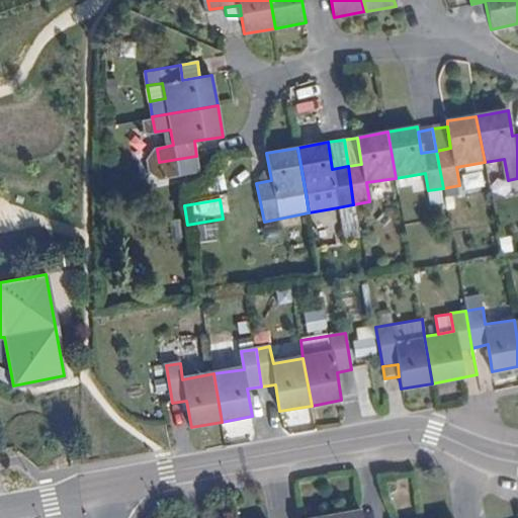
[(337,372),(341,400),(356,397),(351,369),(337,372)]
